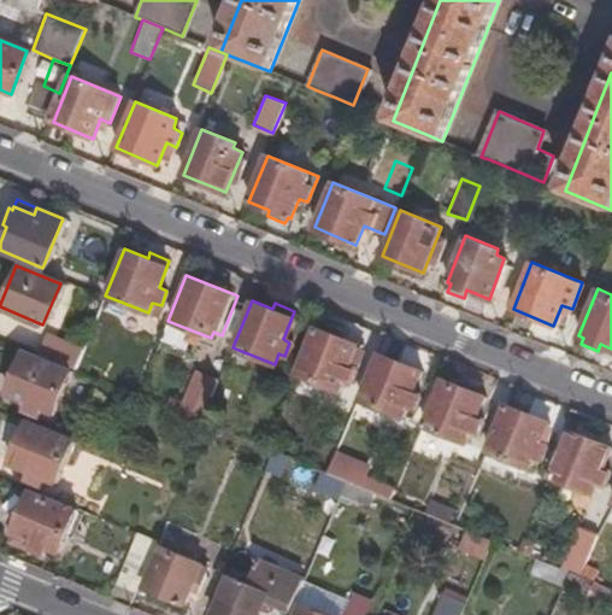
[(348,364),(355,344),(312,324),(293,372),(337,390),(341,380),(348,382),(354,368),(348,364)]
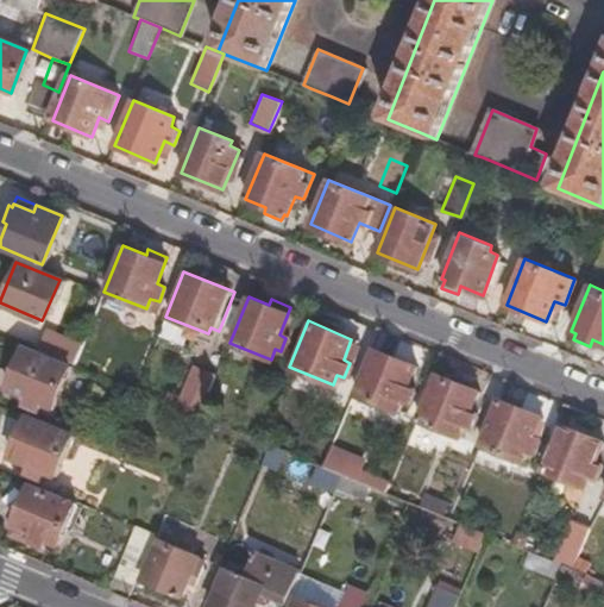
[(357,342),(351,339),(344,360),(350,363),(357,342)]
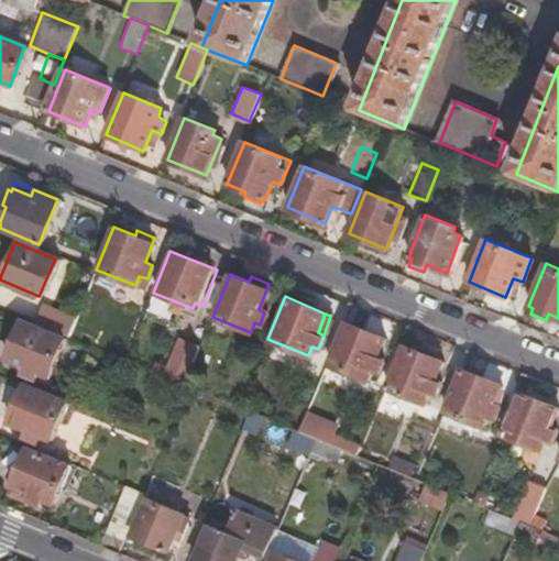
[(374,355),(382,337),(343,320),(327,363),(365,378),(369,370),(376,373),(381,359),(374,355)]
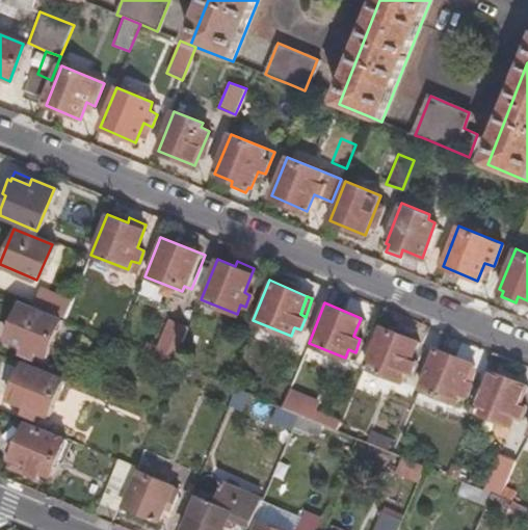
[(59,320),(19,303),(4,340),(22,348),(20,355),(32,360),(34,354),(45,358),(59,320)]
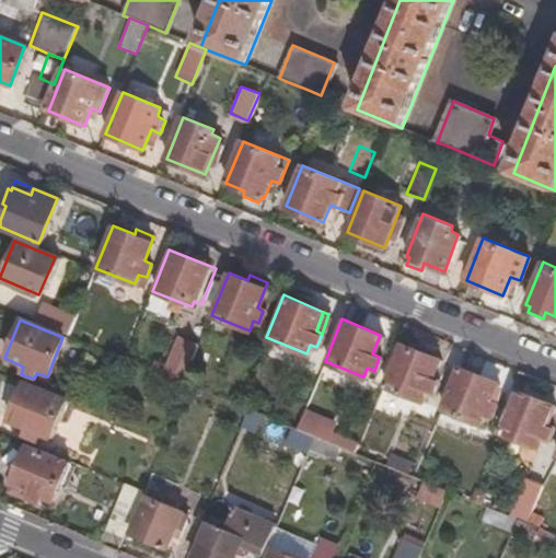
[(192,355),(203,328),(185,322),(175,348),(192,355)]
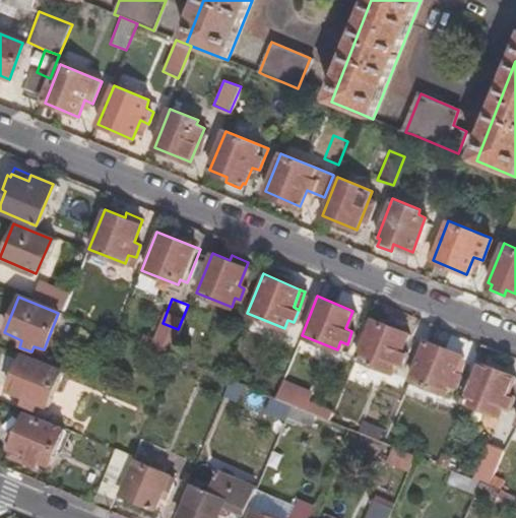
[(400,350),(407,333),(372,318),(357,357),(392,372),(395,364),(402,366),(406,353),(400,350)]
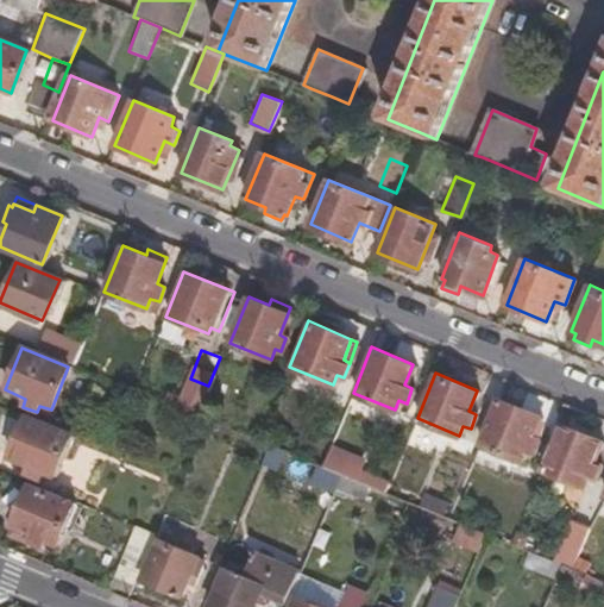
[(530,436),(539,415),(496,399),(478,442),(521,461),(524,451),(533,455),(539,439),(530,436)]
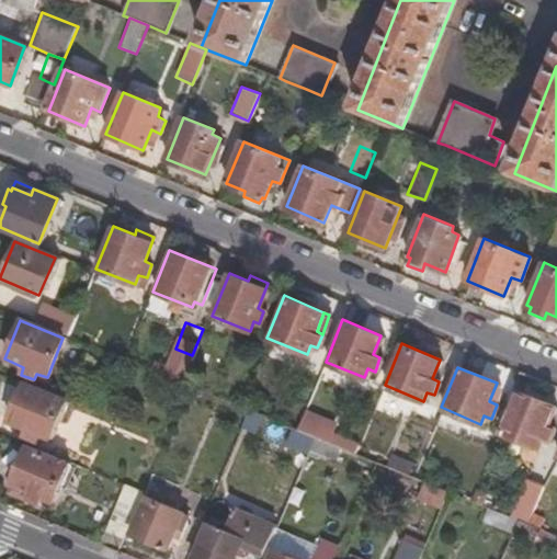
[(64,402),(22,384),(8,421),(24,428),(23,434),(36,441),(38,434),(49,438),(64,402)]
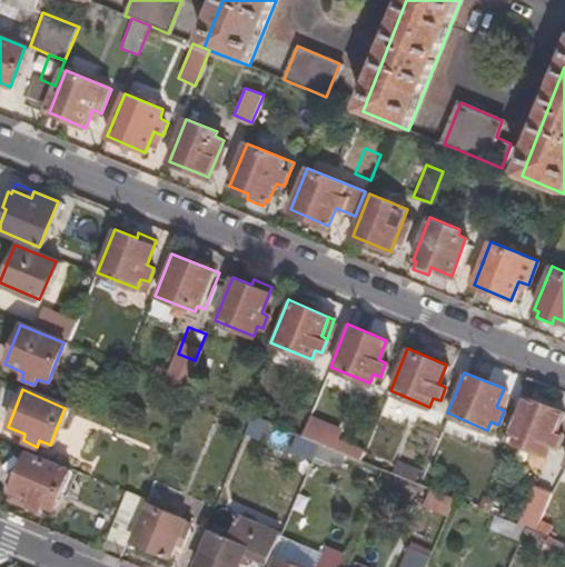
[(555,431),(562,411),(522,395),(506,437),(545,454),(548,445),(556,447),(561,434),(555,431)]
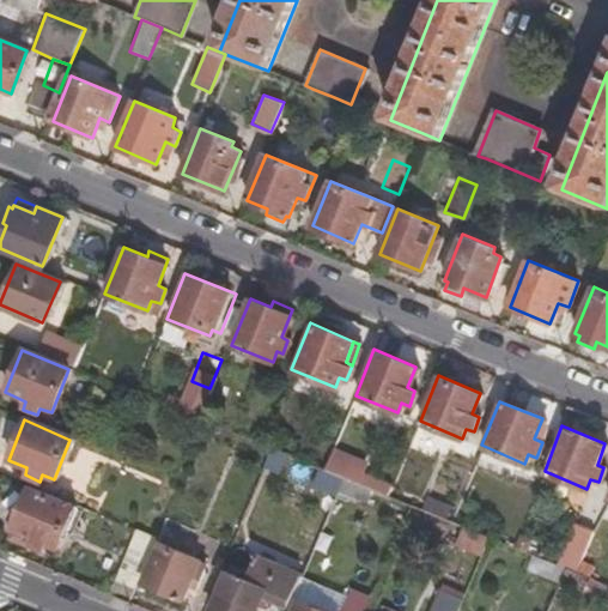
[(268,448),(261,466),(286,476),(293,457),(268,448)]
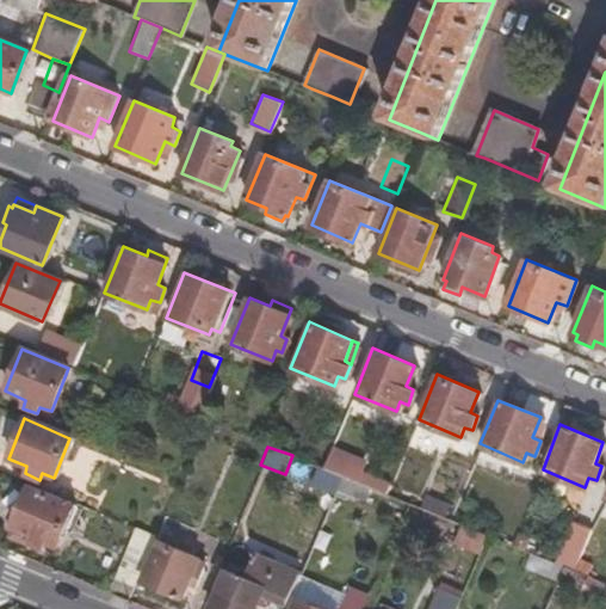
[(308,484),(332,494),(336,485),(340,475),(322,467),(315,465),(308,484)]
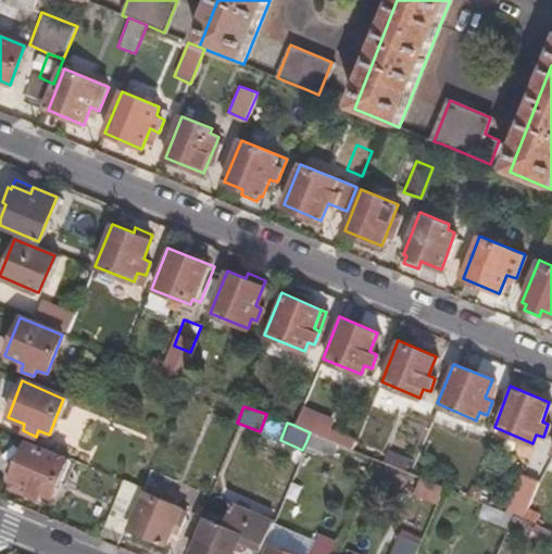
[(323,449),(326,439),(310,432),(306,441),(323,449)]
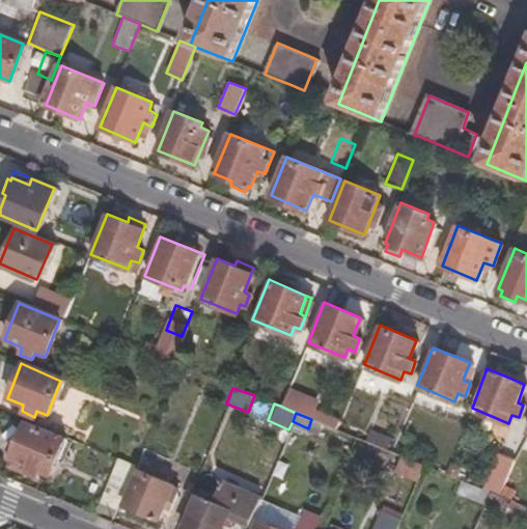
[(63,440),(24,422),(10,458),(26,466),(24,473),(37,478),(39,472),(49,475),(63,440)]
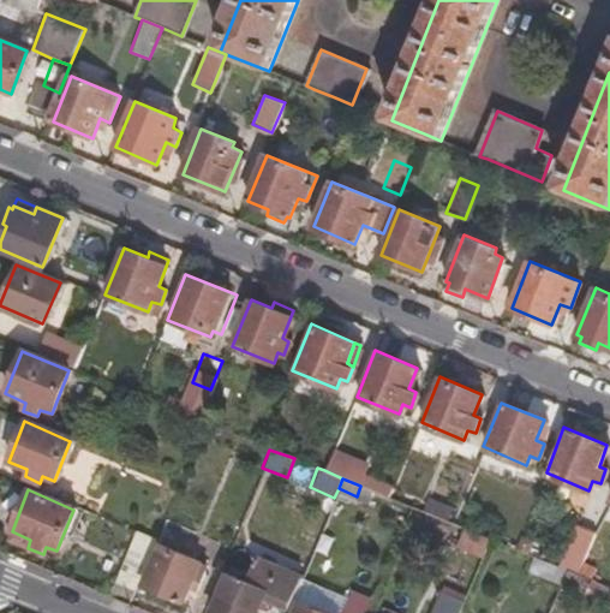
[(431,494),(424,512),(444,519),(452,504),(431,494)]
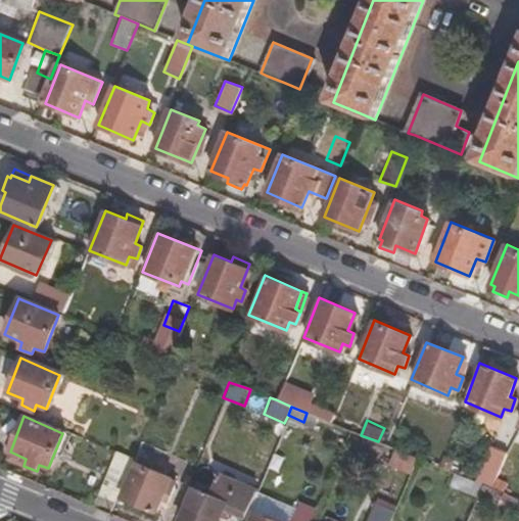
[(485,459),(500,465),(509,439),(496,434),(485,459)]
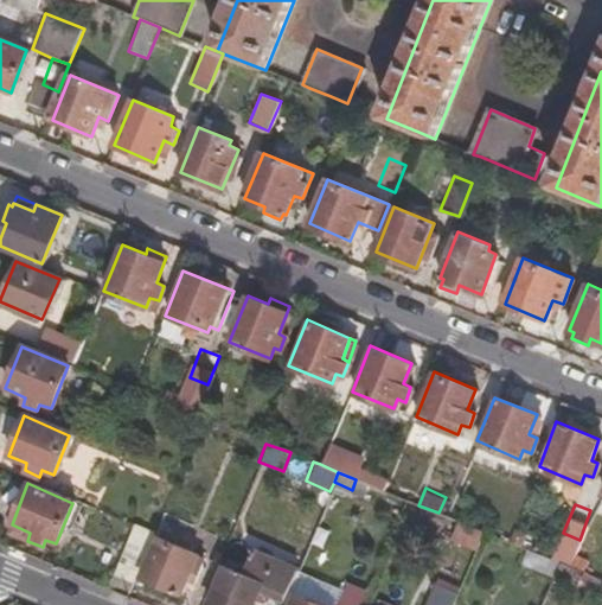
[(448,536),(474,548),(481,530),(454,518),(448,536)]
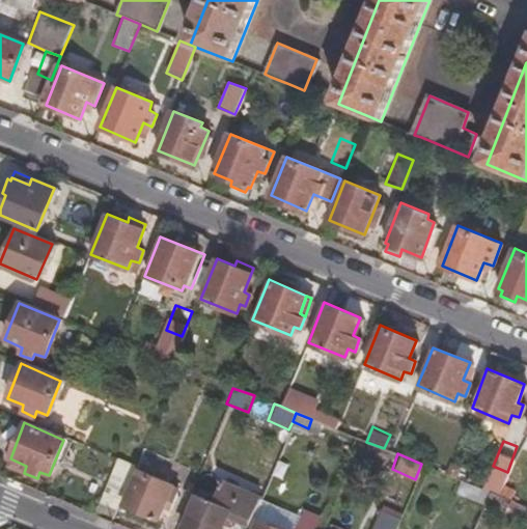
[(26,466),(10,458),(7,466),(24,473),(26,466)]
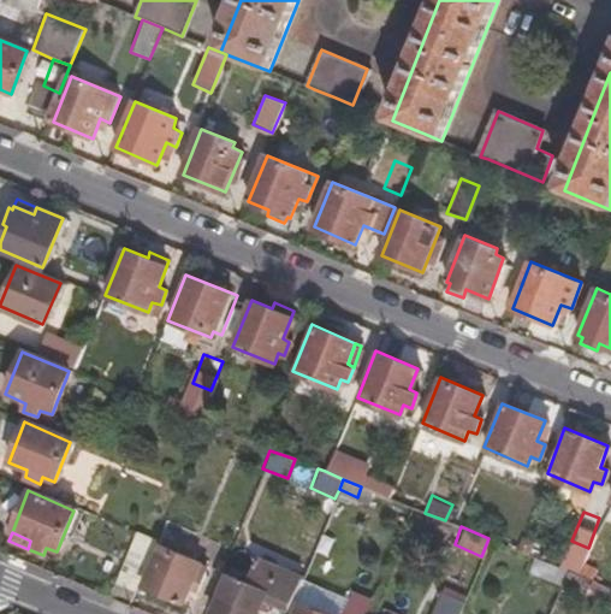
[(134,590),(154,539),(137,533),(117,583),(134,590)]
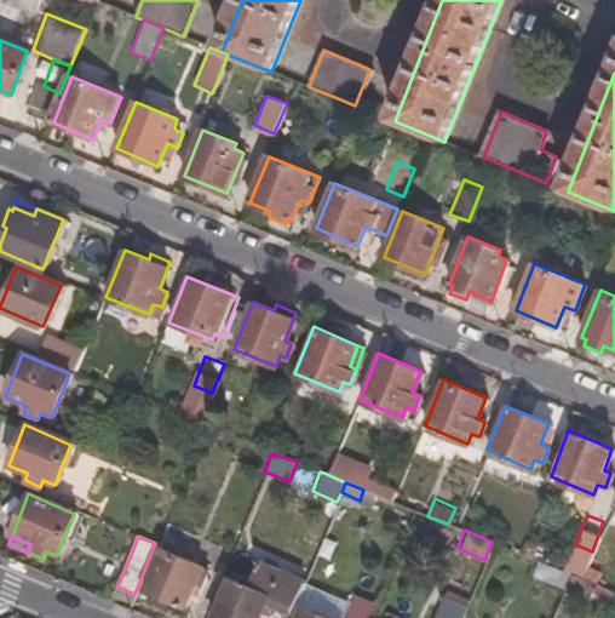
[(144,588),(183,606),(201,564),(194,560),(195,556),(179,549),(178,554),(162,547),(144,588)]
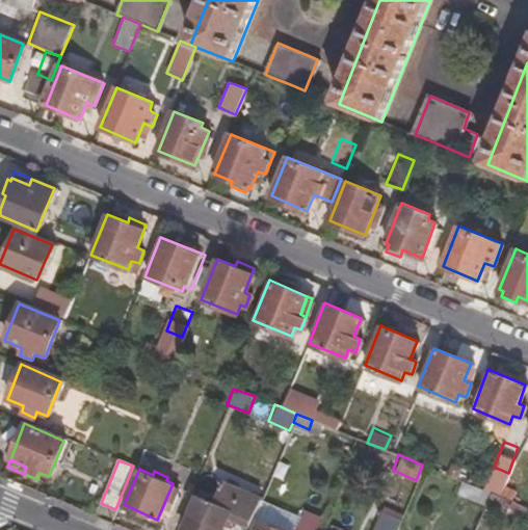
[(455,491),(484,504),(489,492),(460,480),(455,491)]
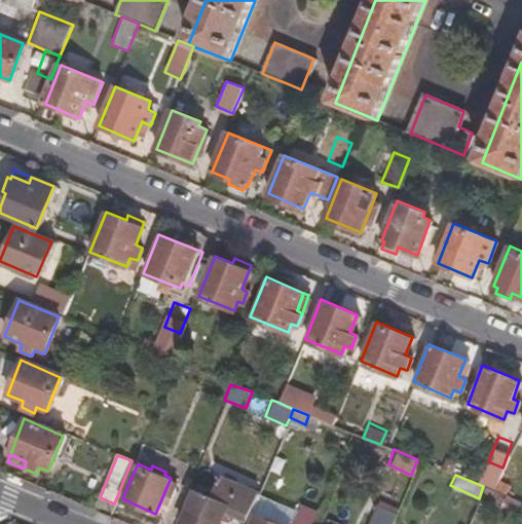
[(227,516),(244,523),(250,509),(257,492),(217,476),(210,496),(194,489),(180,523),(181,523),(218,523),(224,510),(229,512),(227,516)]
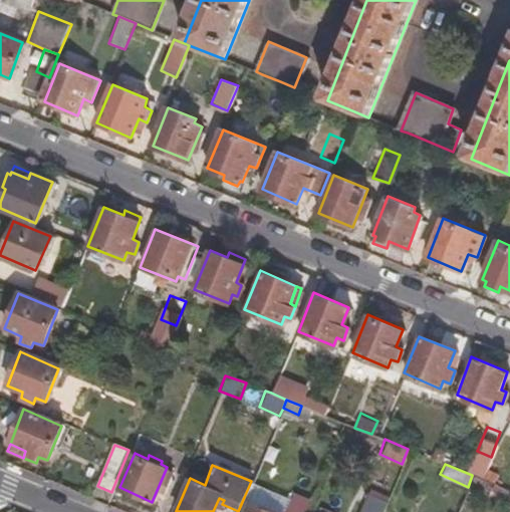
[(492,483),(494,484),(497,476),(485,471),(483,479),(492,483)]
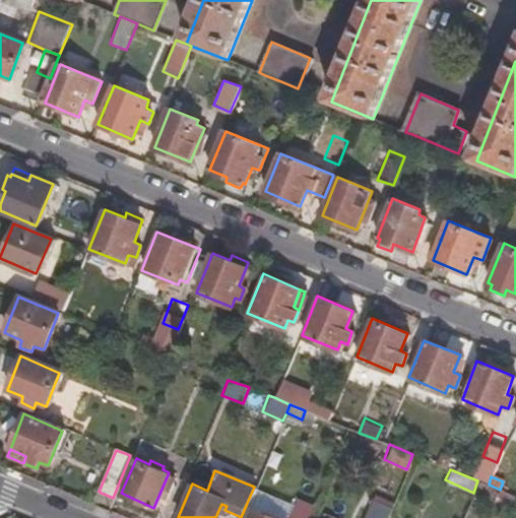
[(473,493),(461,517),(485,517),(498,489),(489,484),(477,480),(473,493)]
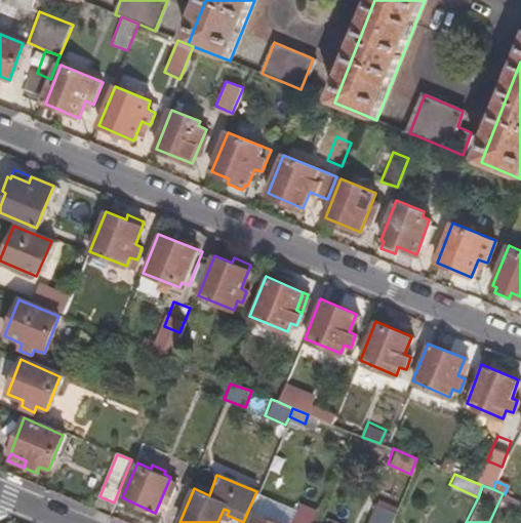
[(507,513),(520,518),(520,500),(513,497),(507,513)]
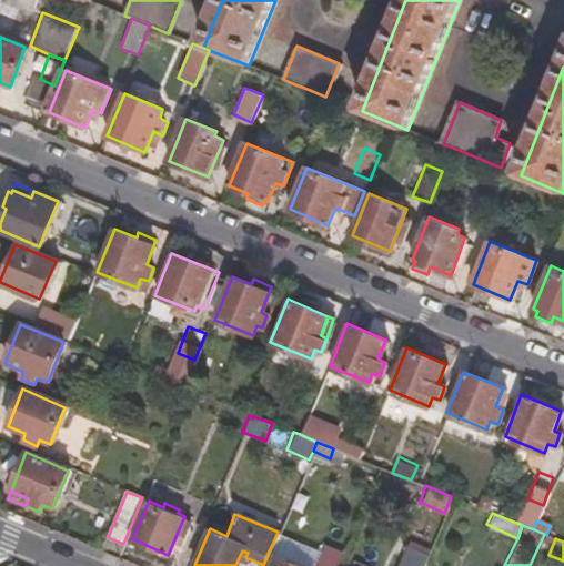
[(393,565),(420,565),(426,553),(403,544),(393,565)]
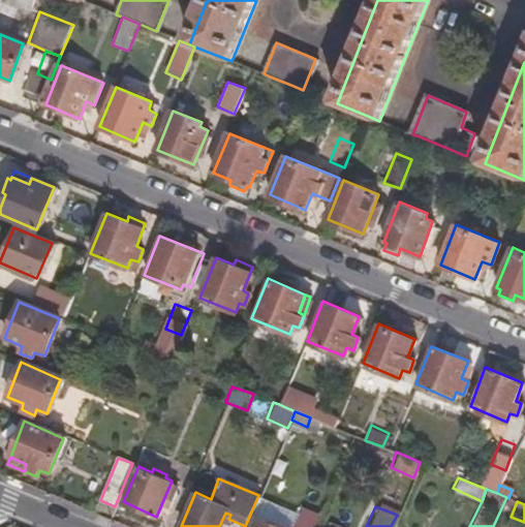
[(251,512),(245,526),(247,526),(258,526),(263,516),(251,512)]
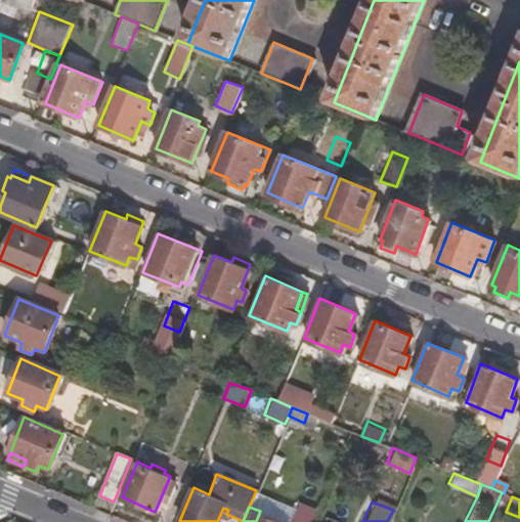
[(285,521),(260,511),(256,521),(285,521)]
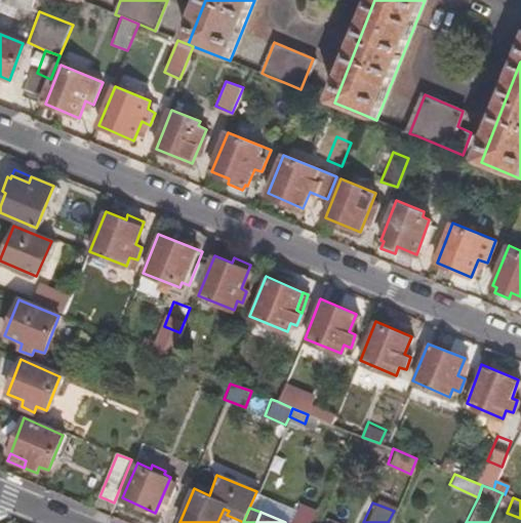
[(310,522),(312,519),(299,514),(295,522),(310,522)]
